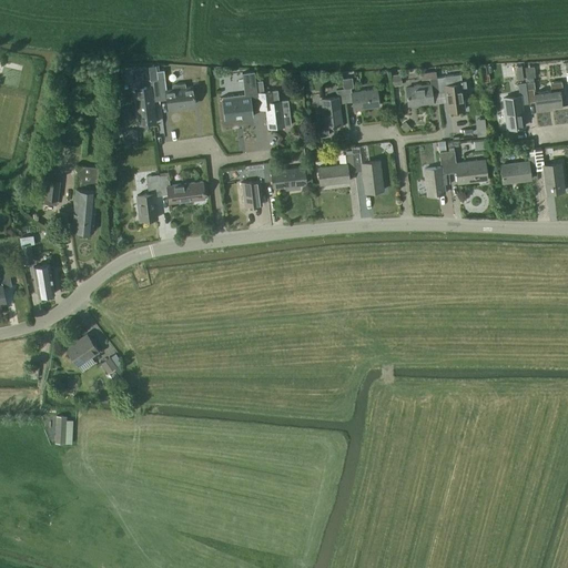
[(255,81),(254,71),(242,72),(244,93),(222,97),(221,97),(224,119),(223,119),(223,120),(253,117),(253,115),(252,115),(252,110),(259,109),(255,81)]
